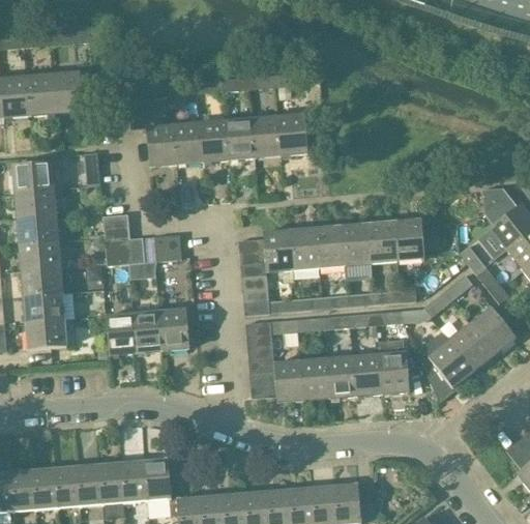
[(72,30),(74,41),(88,40),(88,29),(72,30)]
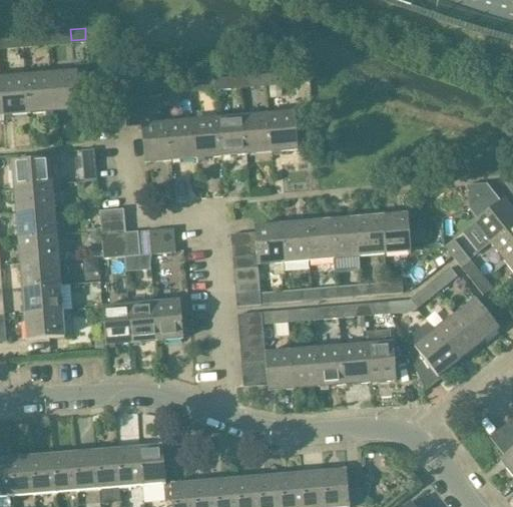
[(37,31),(22,32),(23,44),(38,42),(37,31)]
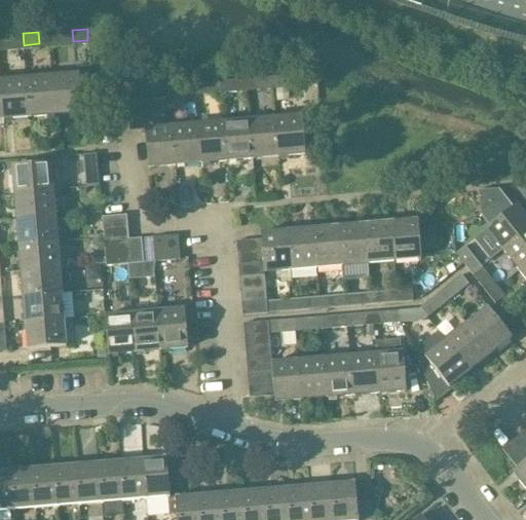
[(7,35),(8,46),(24,45),(23,33),(7,35)]
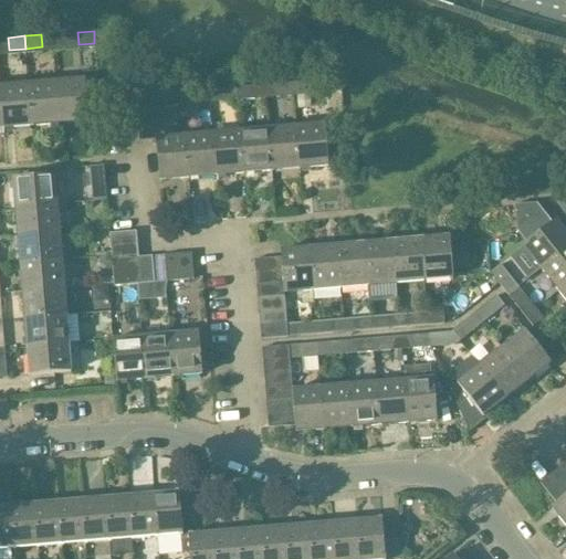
[(87,118),(84,75),(55,77),(59,120),(87,118)]
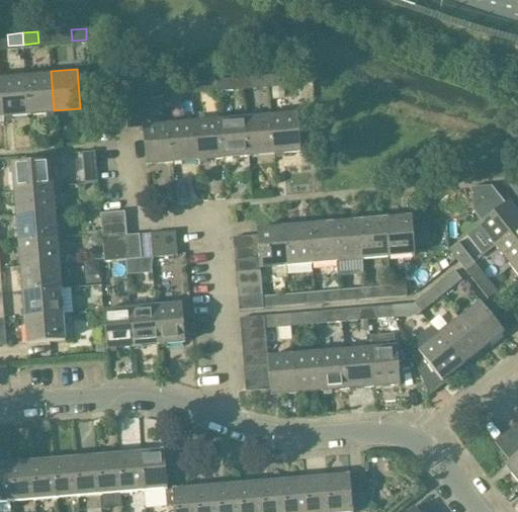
[(25,73),(28,112),(54,110),(51,71),(25,73)]
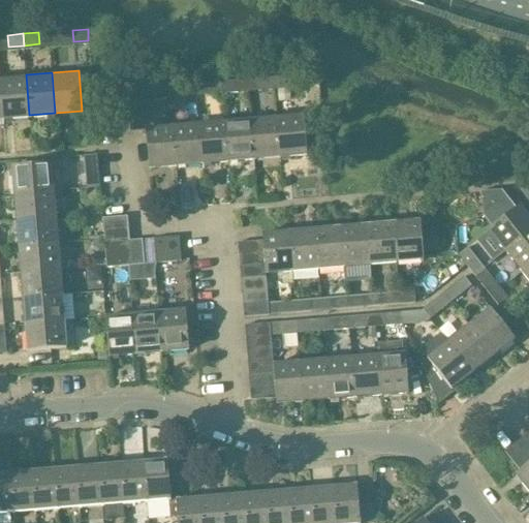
[(289,85),(288,72),(273,74),(274,86),(289,85)]
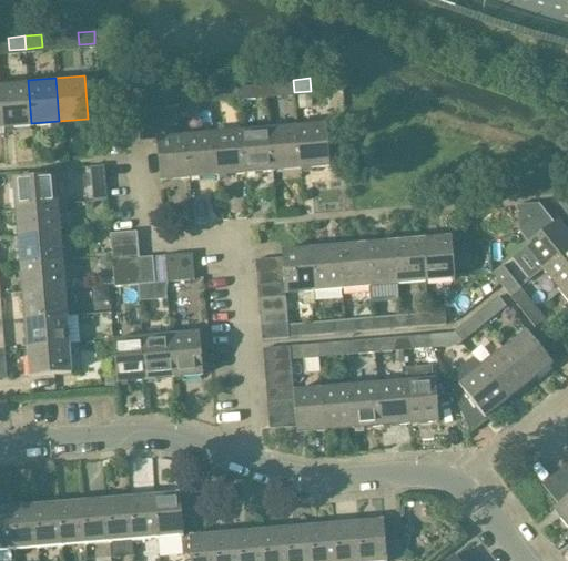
[(28,80),(0,82),(3,125),(31,123),(28,80)]
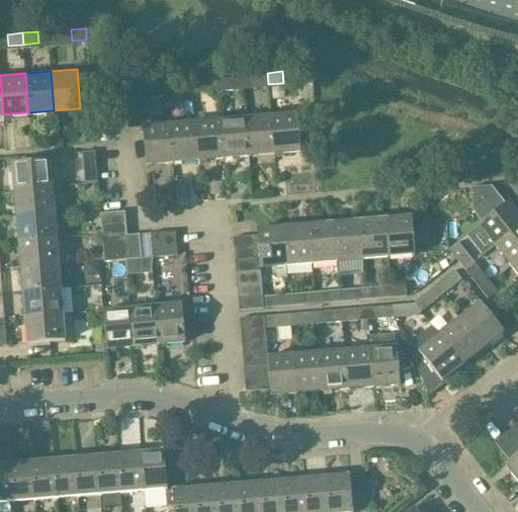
[(252,74),(253,85),(268,84),(267,73),(252,74)]
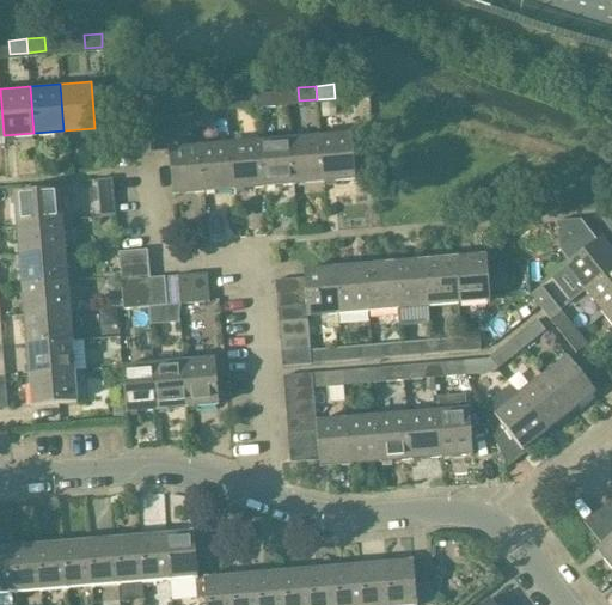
[(275,103),(274,90),(255,91),(256,104),(275,103)]
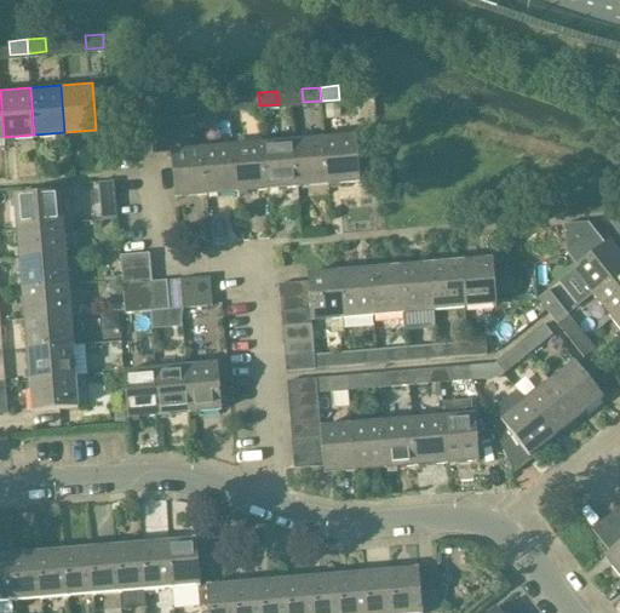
[(241,95),(242,108),(259,106),(258,92),(241,95)]
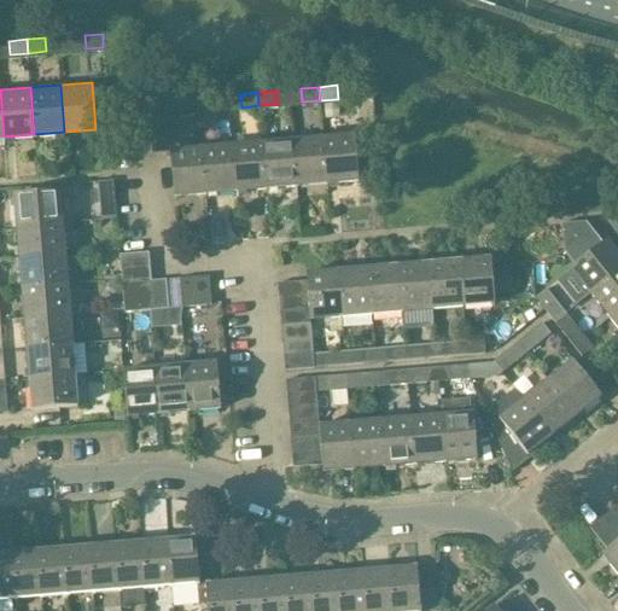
[(216,109),(216,95),(197,97),(198,110),(216,109)]
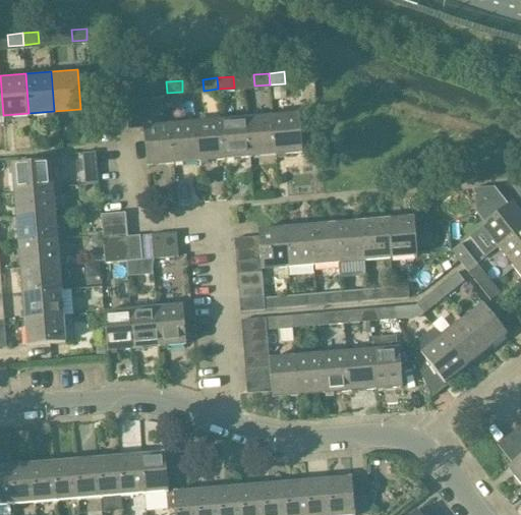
[(151,82),(152,95),(167,93),(166,81),(151,82)]
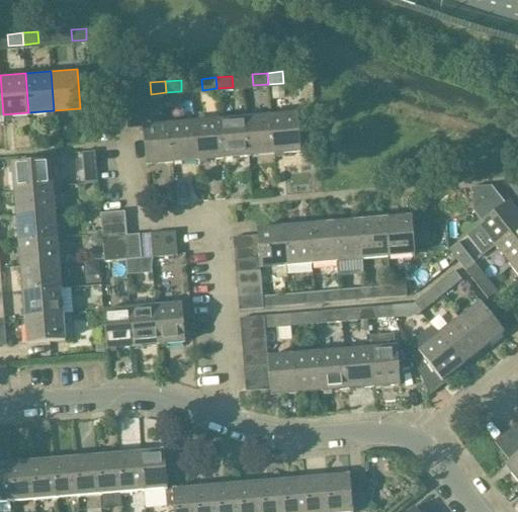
[(296,110),(270,112),(274,151),(300,149),(299,138),(313,137),(311,109),(296,110)]
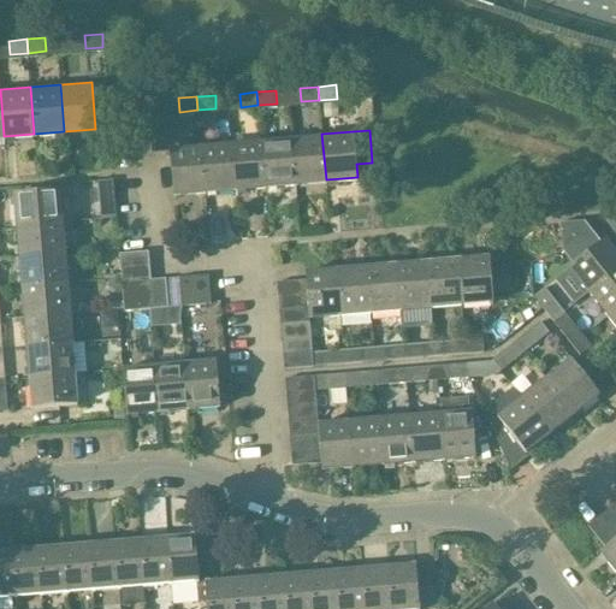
[(321,134),(291,136),(295,182),(326,179),(321,134)]
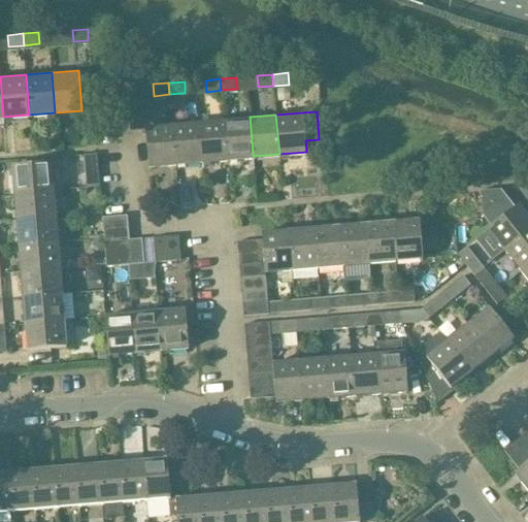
[(250,117),(224,119),(227,158),(253,156),(250,117)]
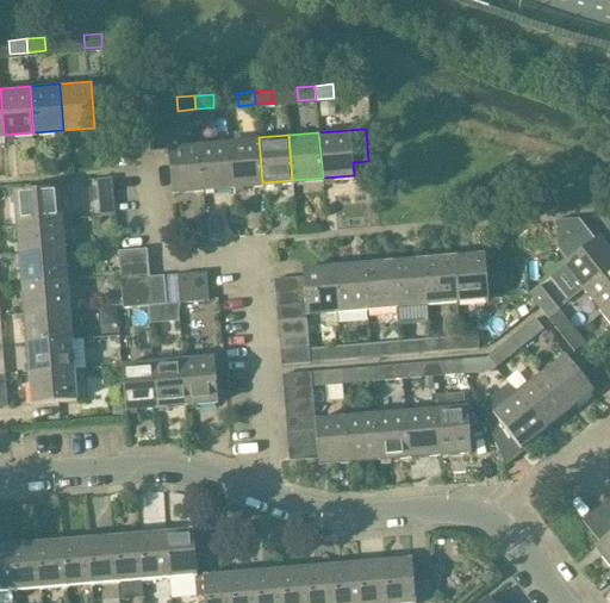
[(259,137),(229,140),(232,185),(262,182),(259,137)]
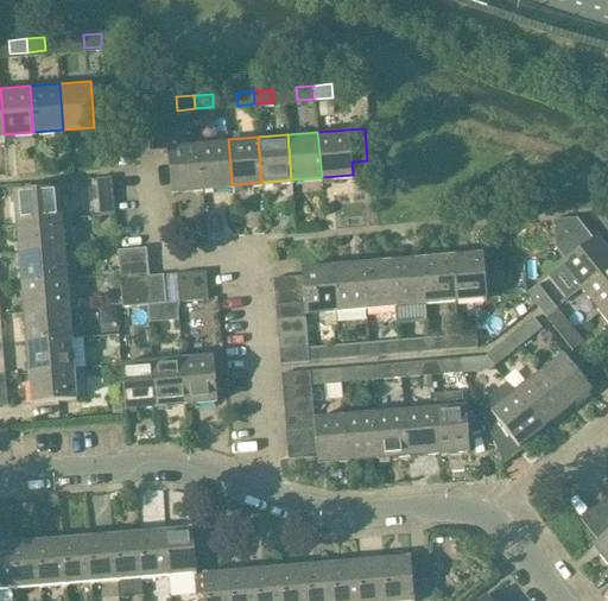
[(228,139),(198,141),(202,187),(232,184),(228,139)]
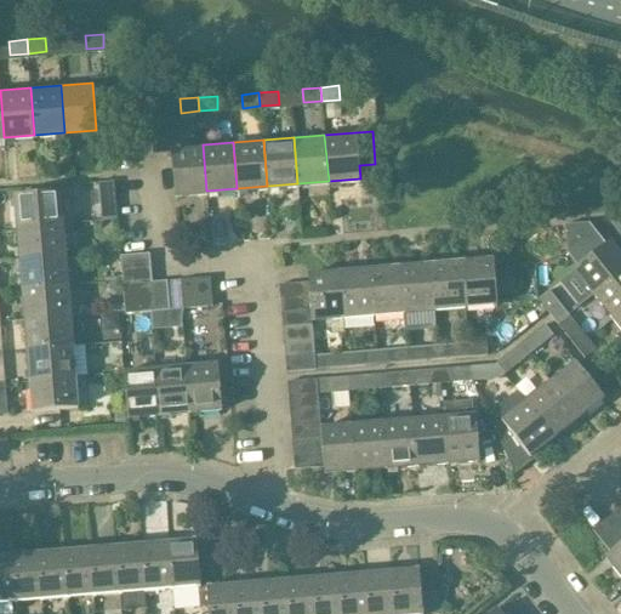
[(203,145),(171,148),(175,194),(206,191),(203,145)]
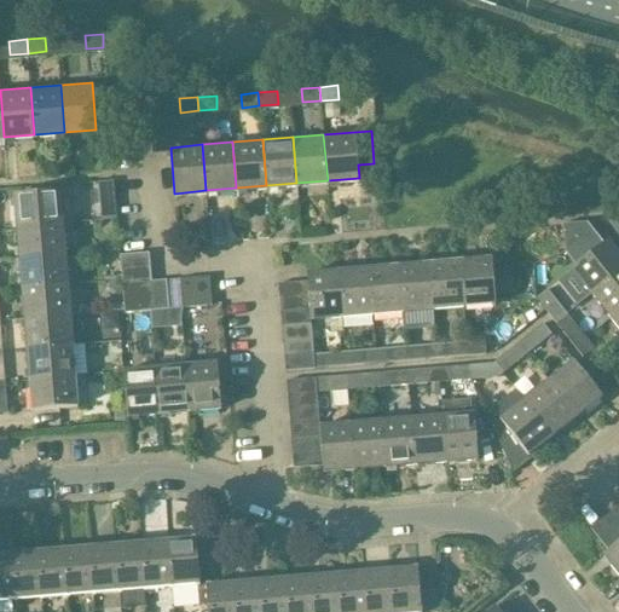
[(59,188),(13,191),(16,223),(63,219),(59,188)]
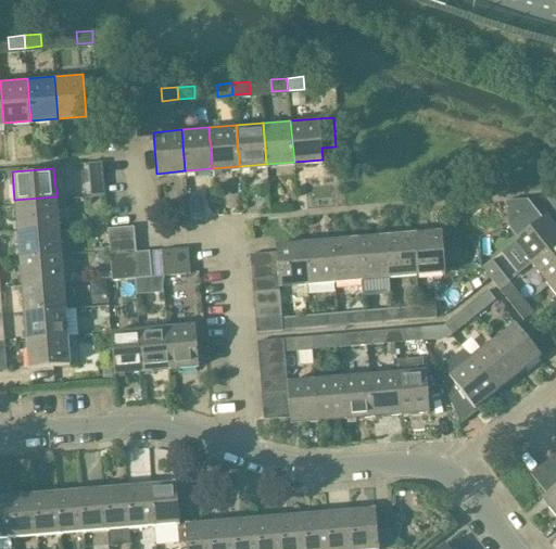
[(14,200),(16,227),(59,224),(57,196),(14,200)]
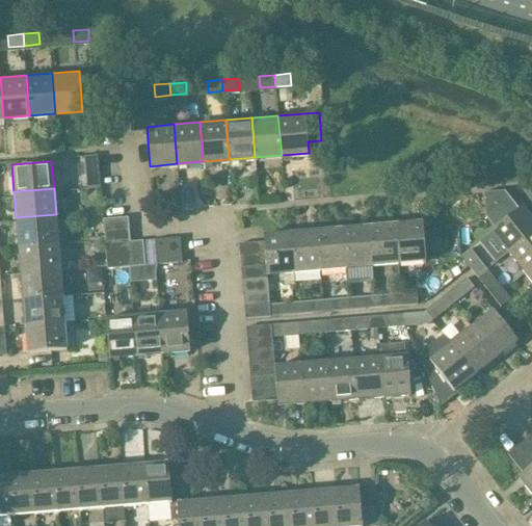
[(531,216),(522,204),(490,229),(508,250),(531,230),(531,216)]
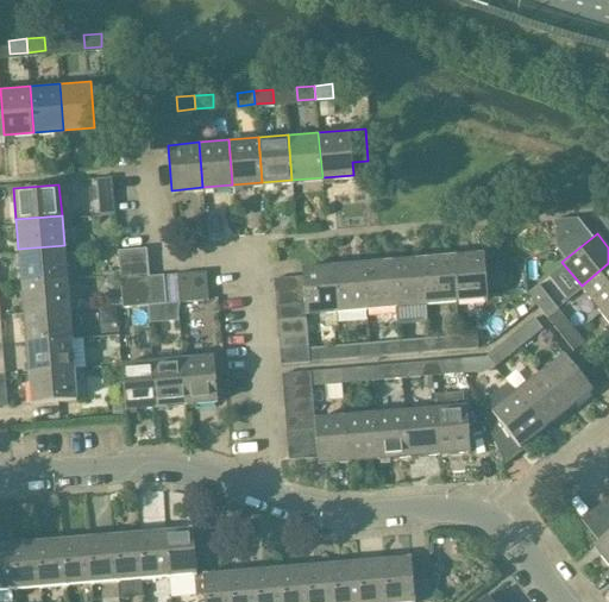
[(118,246),(119,261),(148,258),(146,244),(118,246)]
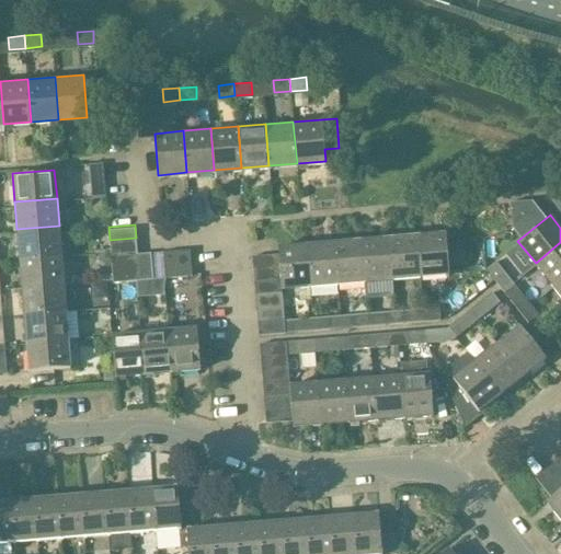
[(16,229),(19,256),(61,253),(59,226),(16,229)]
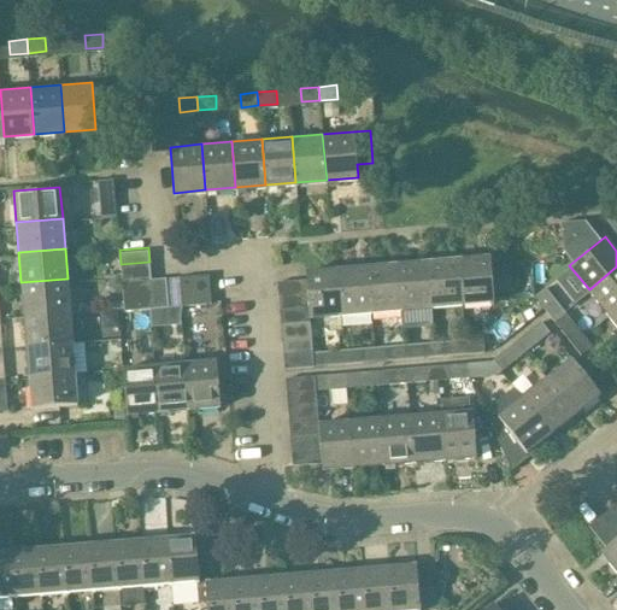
[(489,254),(458,257),(462,303),(493,300),(492,289),(512,288),(511,268),(510,263),(489,265),(489,254)]
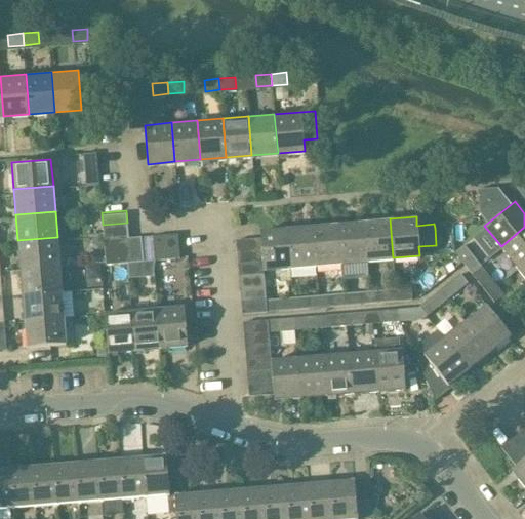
[(390,218),(363,221),(367,260),(393,257),(390,218)]
